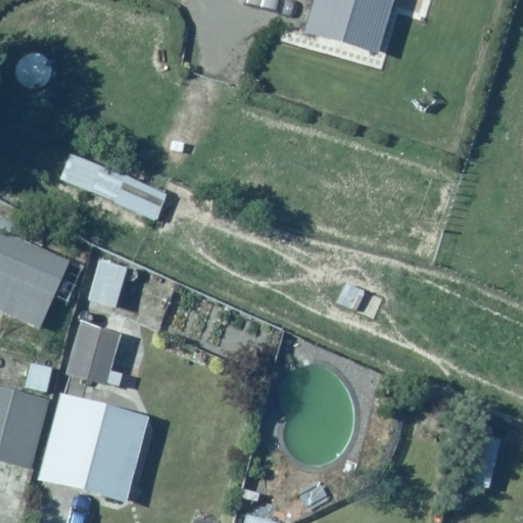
[(312,0),(302,29),(375,51),(390,0),(312,0)]
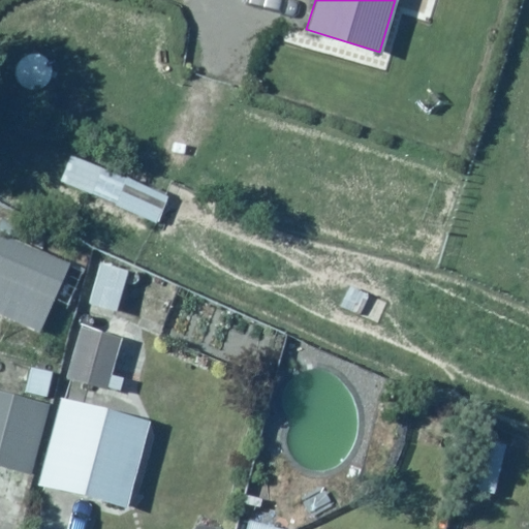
[(70,150),(57,180),(153,221),(166,192),(70,150)]
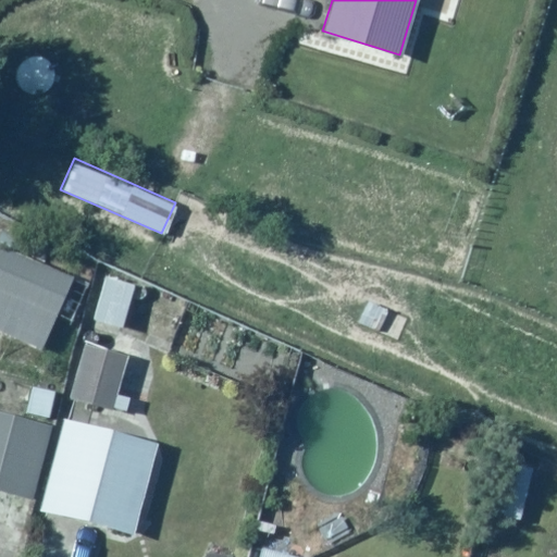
[(73,275),(0,242),(0,335),(40,353),(73,275)]
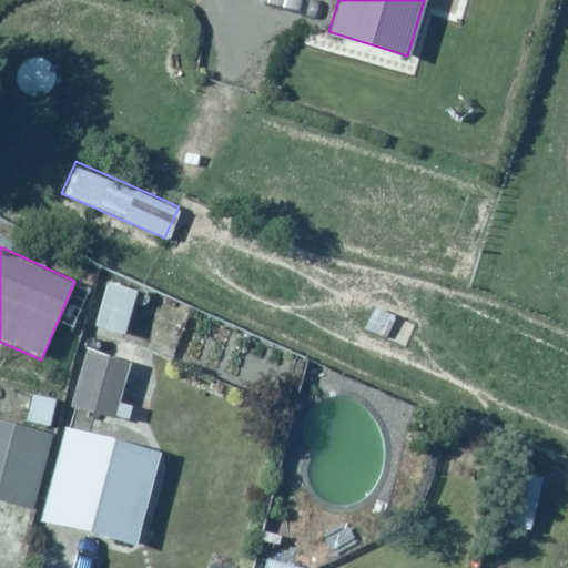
[(149,286),(103,277),(92,328),(125,335),(131,305),(144,308),(149,286)]
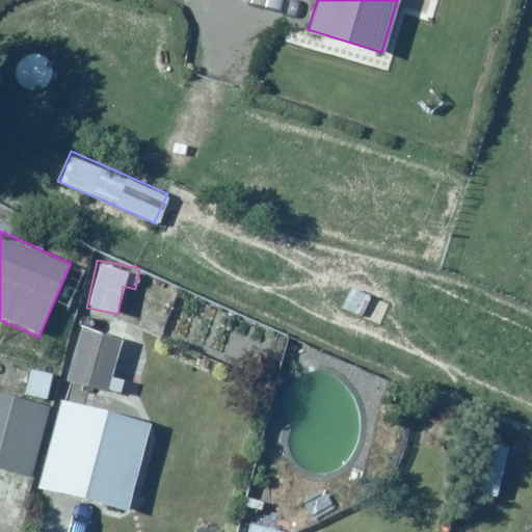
[(113,338),(79,329),(67,381),(100,390),(113,338)]
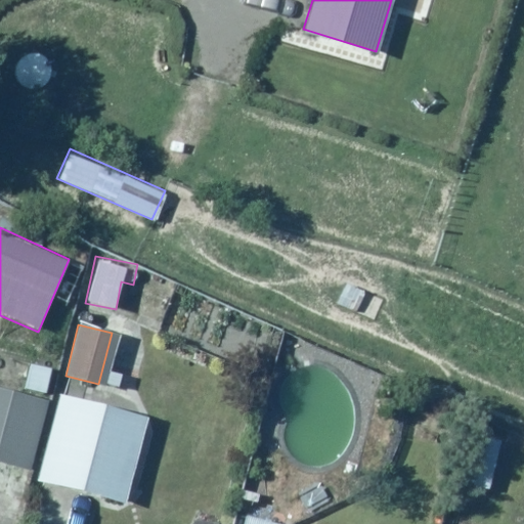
[(47,401),(0,388),(0,462),(28,470),(47,401)]
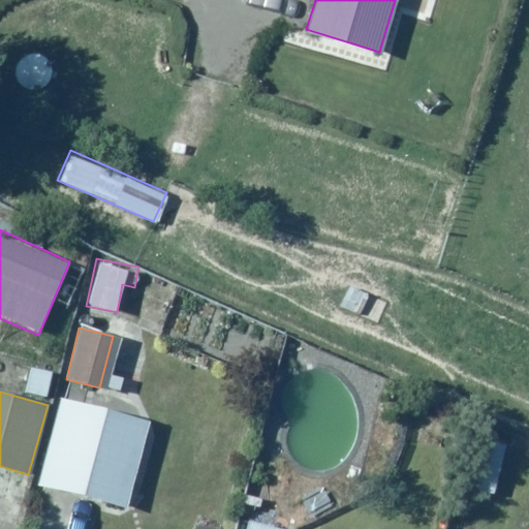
[(148,416),(58,396),(37,483),(127,503),(148,416)]
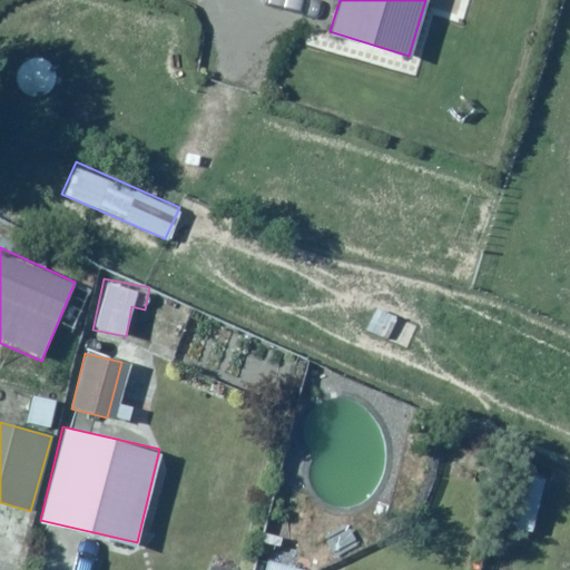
[(544,478),(513,468),(500,528),(532,534),(544,478)]
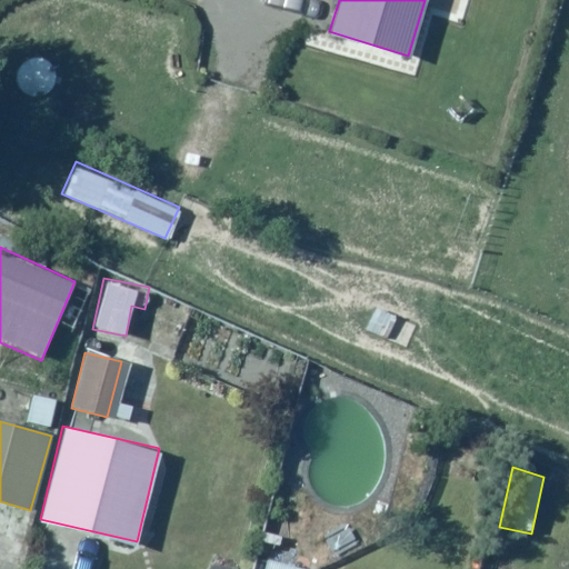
All buildings are outlined.
